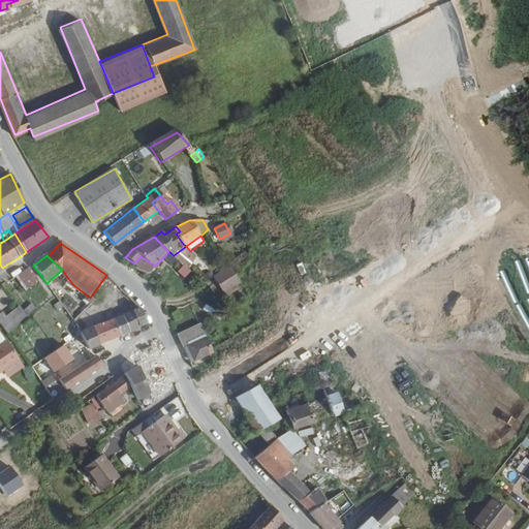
[(174,255),(168,259),(181,269),(185,266),(174,255)]
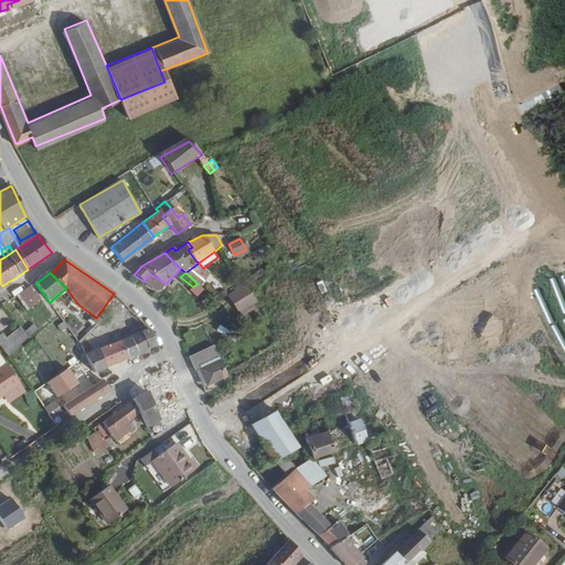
[(245,284),(228,296),(240,313),(256,301),(245,284)]
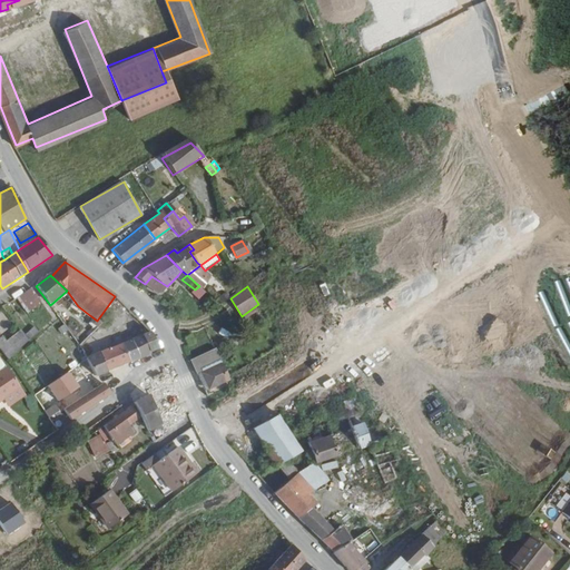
[(31,291),(18,301),(28,315),(42,304),(31,291)]
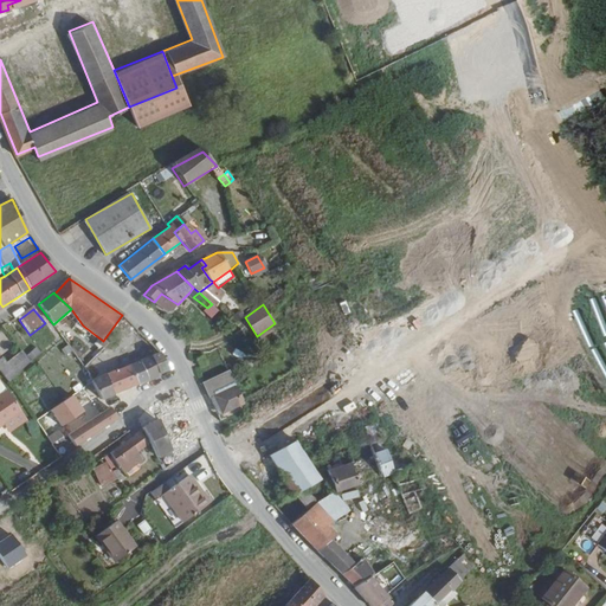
[(275,323),(257,336),(260,341),(278,329),(275,323)]
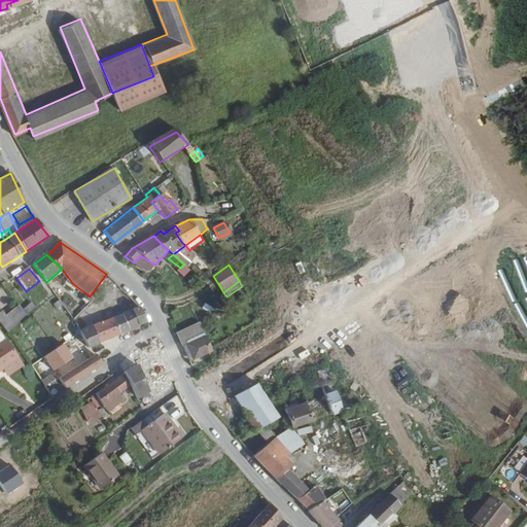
[(26,311),(29,315),(36,308),(33,304),(26,311)]
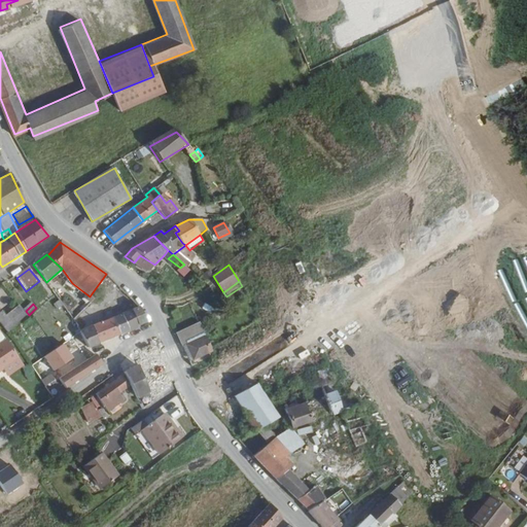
[(4,312),(0,315),(0,320),(10,334),(28,317),(20,307),(8,317),(4,312)]
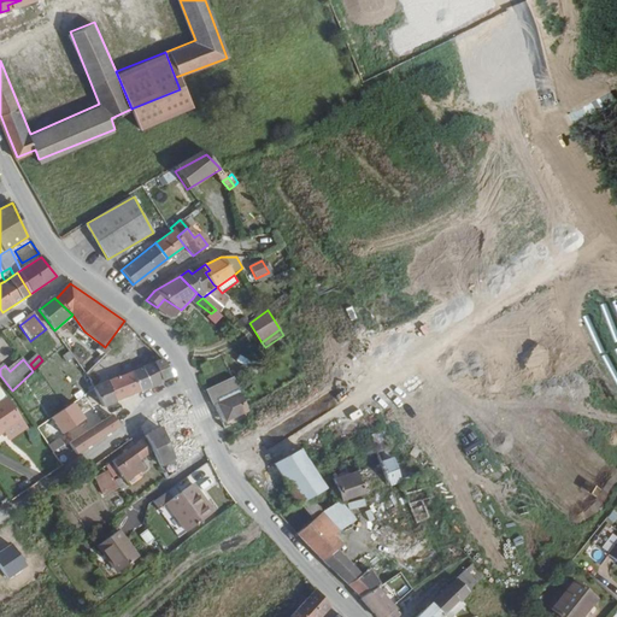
[(154,363),(162,380),(165,377),(171,375),(162,360),(154,363)]
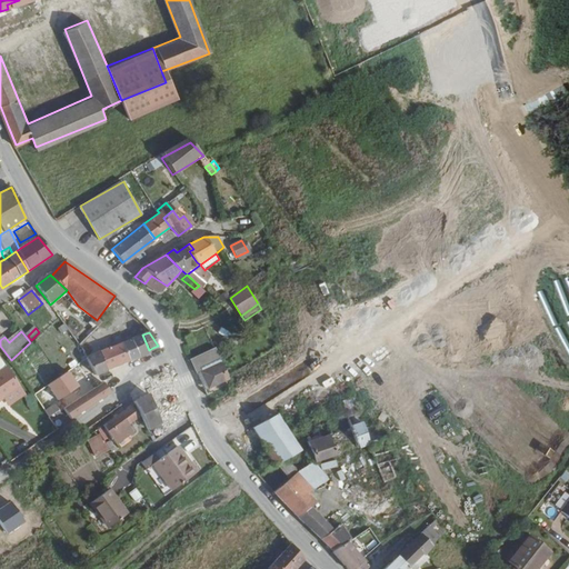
[(191,333),(185,337),(189,345),(196,341),(191,333)]
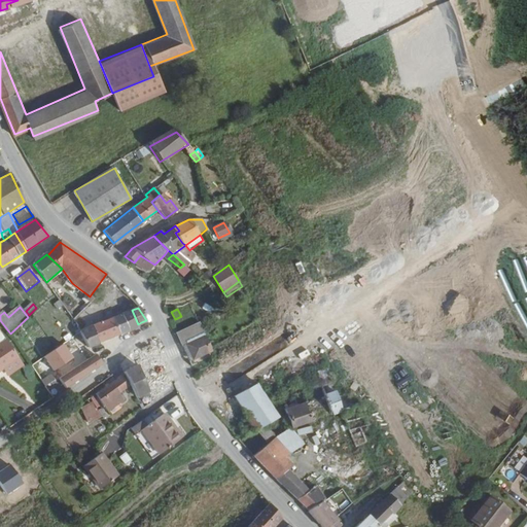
[(123,314),(130,330),(134,328),(139,326),(138,324),(132,310),(123,314)]
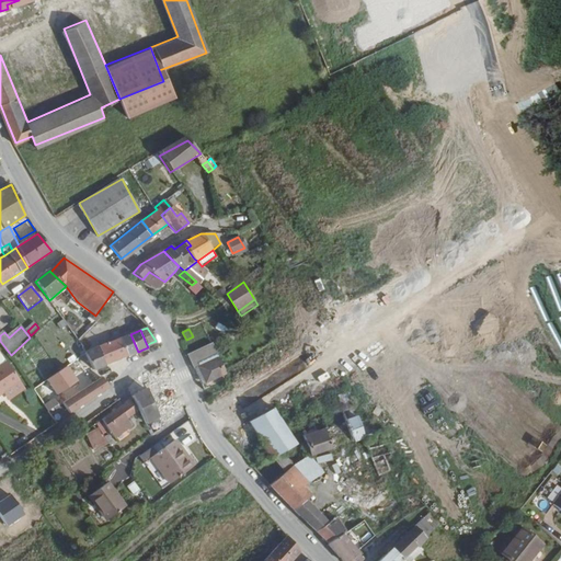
[(122,338),(128,355),(132,354),(138,352),(130,334),(122,338)]
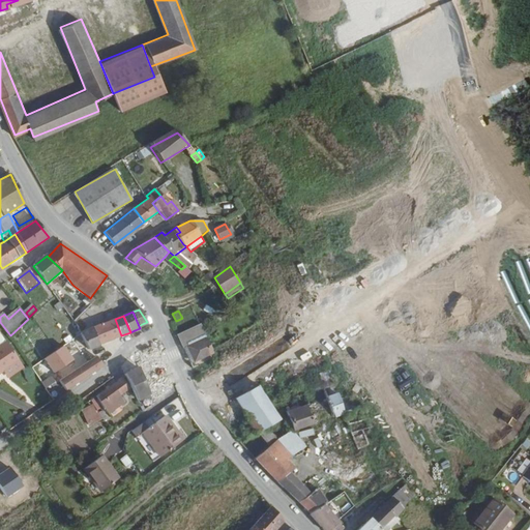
[(92,327),(99,344),(110,341),(121,335),(115,319),(92,327)]
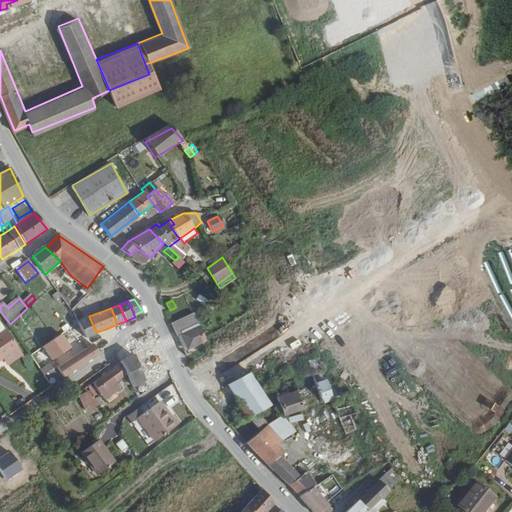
[(190,347),(209,338),(194,310),(192,312),(193,314),(178,322),(177,320),(172,322),(178,335),(183,333),(190,347)]
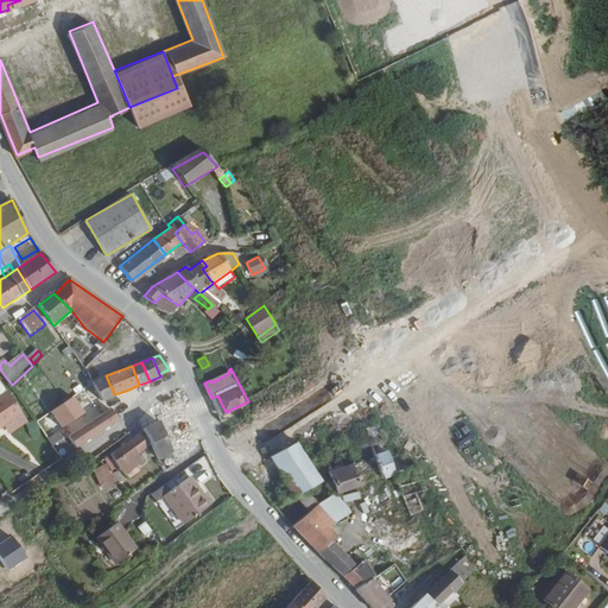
[(229,373),(228,371),(210,380),(211,382),(229,373)]
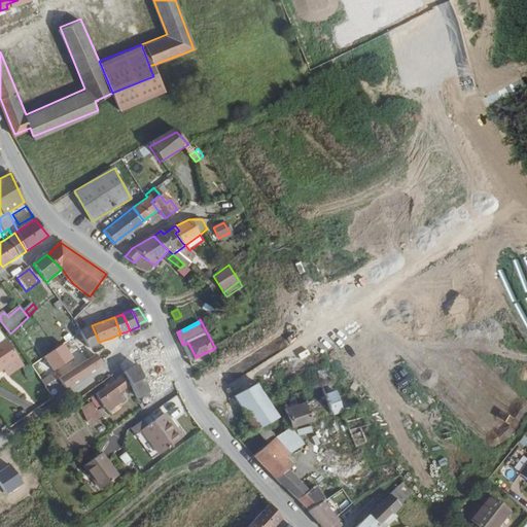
[(83,334),(90,348),(93,346),(99,342),(92,325),(82,330),(83,334)]
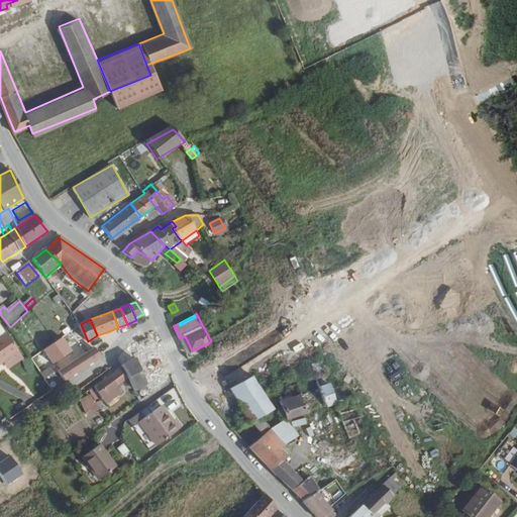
[(0,364),(5,360),(20,349),(8,332),(6,334),(0,326),(0,364)]
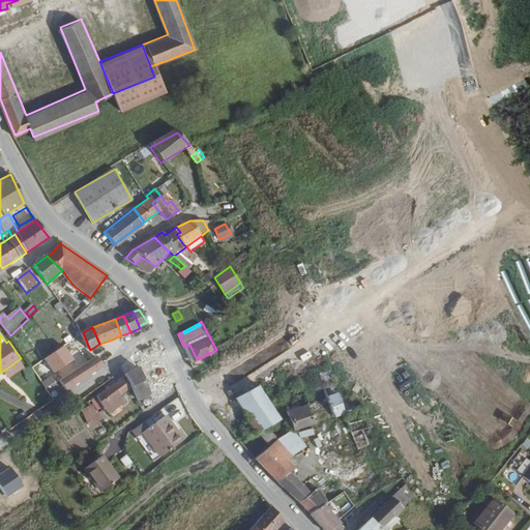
[(159,352),(156,341),(145,345),(148,355),(159,352)]
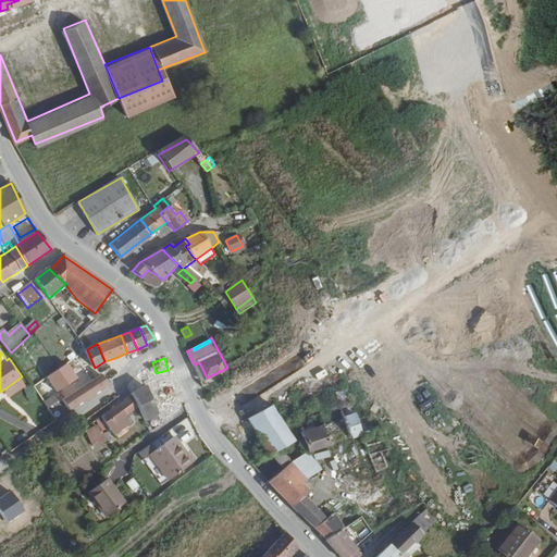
[(156,373),(152,362),(141,367),(144,378),(156,373)]
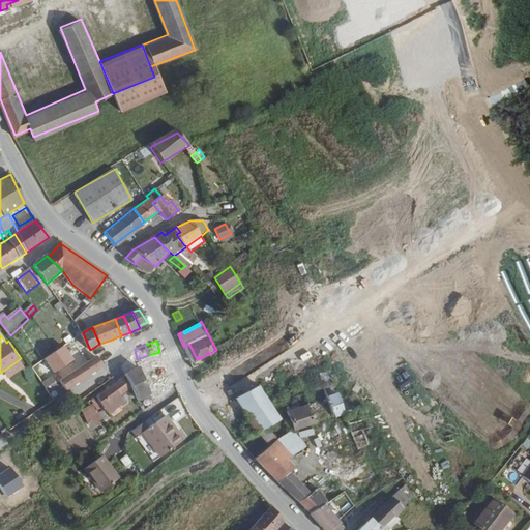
[(192,361),(197,359),(189,345),(184,347),(192,361)]
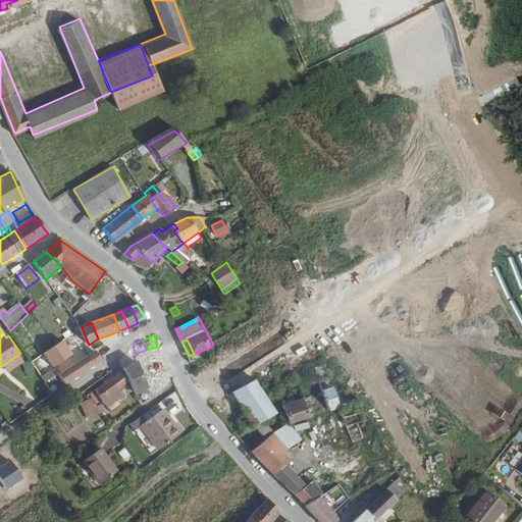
[(72,351),(65,341),(53,349),(60,359),(72,351)]
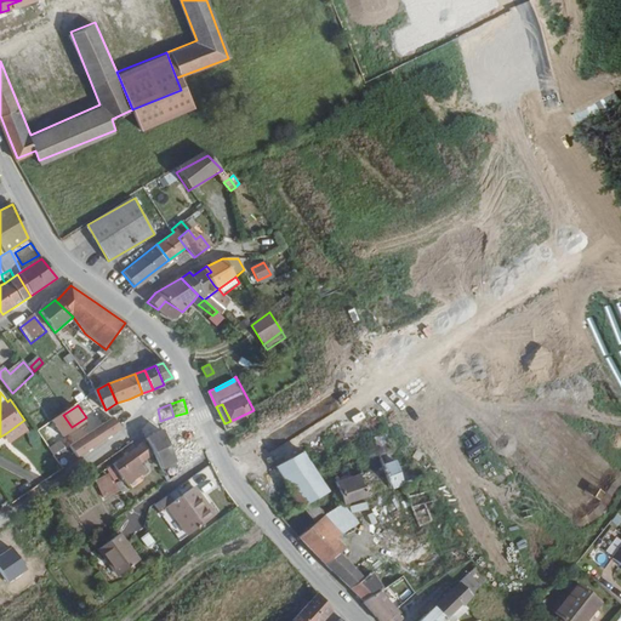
[(164,432),(178,461),(204,450),(195,432),(188,415),(160,426),(164,432)]
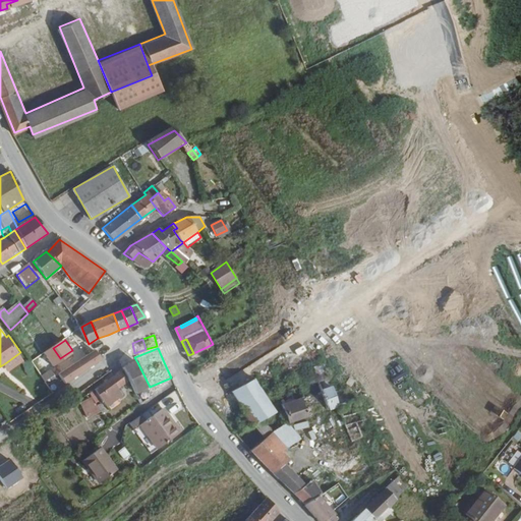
[(20,352),(5,363),(9,368),(24,358),(20,352)]
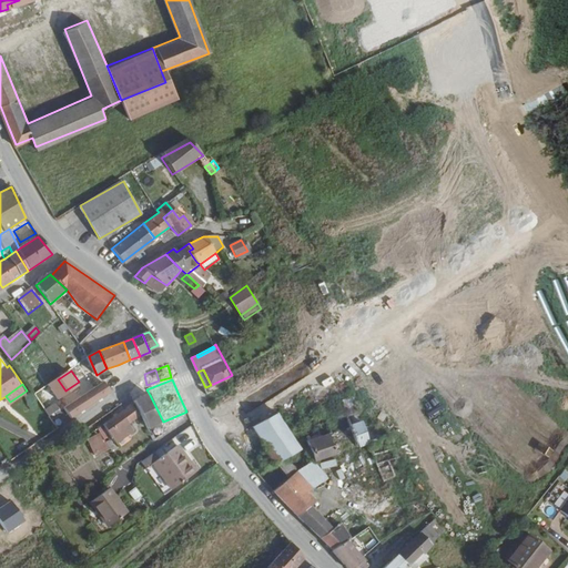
[(100,401),(111,393),(102,384),(83,395),(91,406),(100,401)]
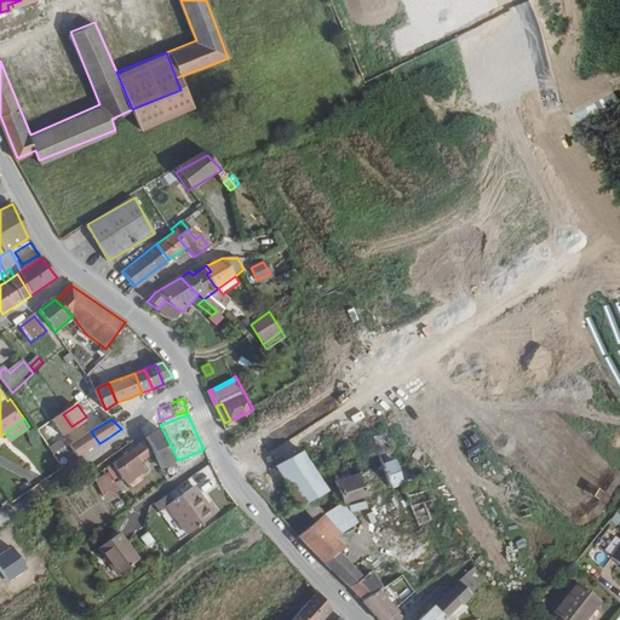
[(89,451),(99,443),(91,431),(69,446),(78,457),(89,451)]
